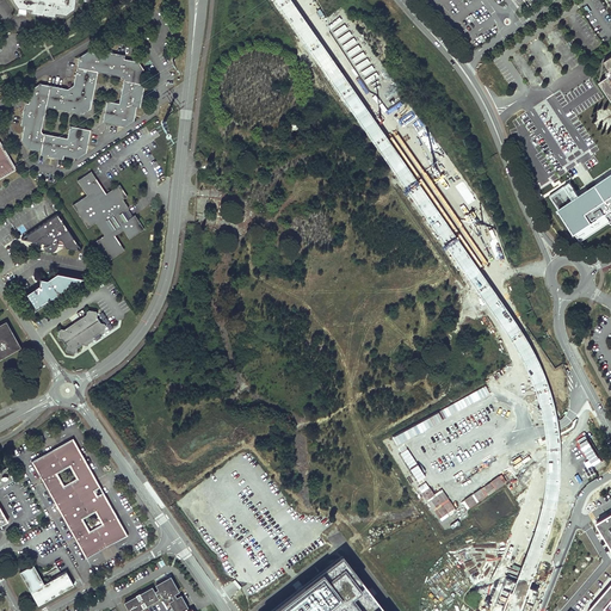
[(12,0),(18,7),(32,10),(32,13),(55,17),(55,13),(67,14),(74,8),(75,0),(12,0)]
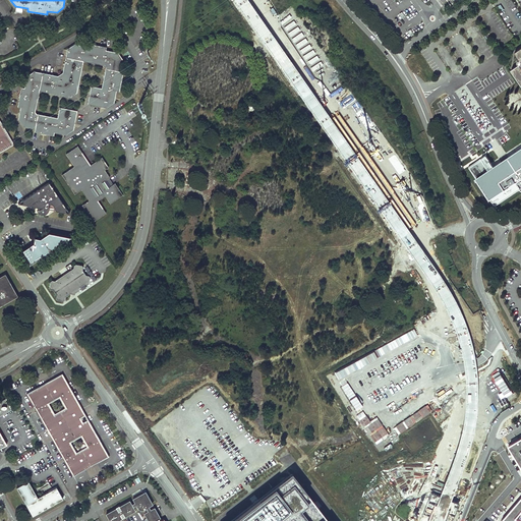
[(497,53),(475,21),(448,40),(469,71),(497,53)]
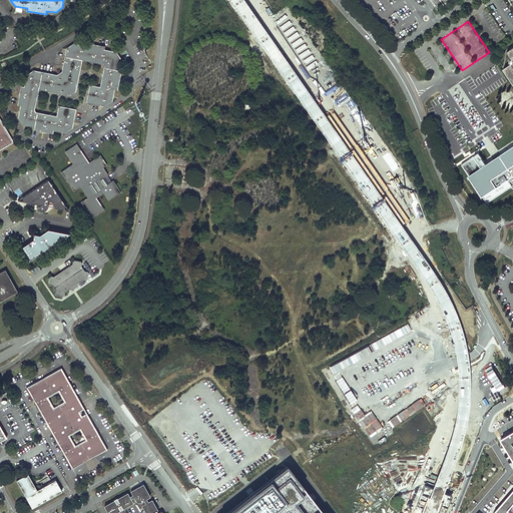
[(72,129),(75,110),(72,109),(58,107),(56,117),(47,115),(35,113),(34,111),(38,89),(63,94),(77,84),(82,60),(103,64),(104,65),(100,86),(90,84),(87,98),(89,102),(105,105),(112,101),(114,89),(117,89),(121,70),(118,70),(121,58),(116,51),(104,49),(105,46),(85,42),(85,45),(73,42),(66,47),(61,70),(57,74),(43,71),(33,69),(26,74),(24,86),(21,85),(17,105),(20,105),(19,108),(17,115),(17,118),(22,125),(34,128),(33,130),(40,132),(43,132),(52,134),(53,131),(64,133),(72,129)]
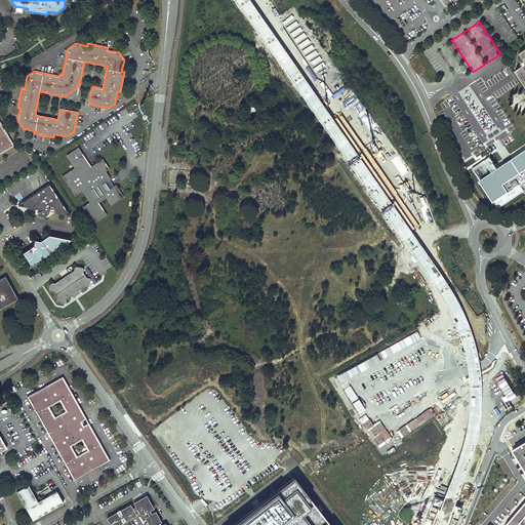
[(524,47),(519,51),(524,61),(523,62),(524,64),(516,69),(524,83),(524,47)]
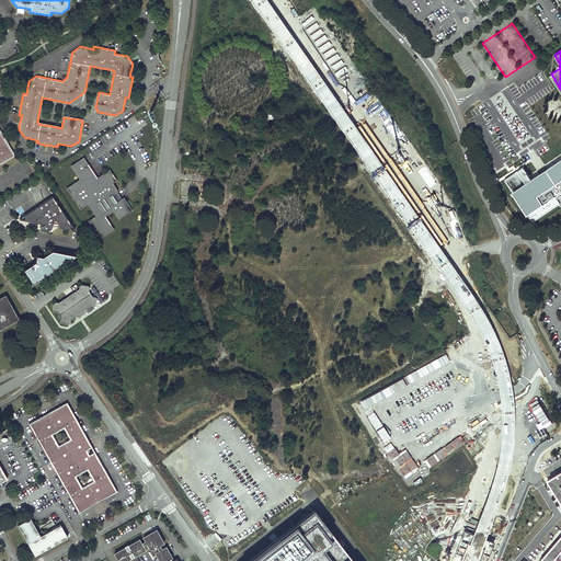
[(83,100),(84,92),(69,103),(77,104),(83,100)]
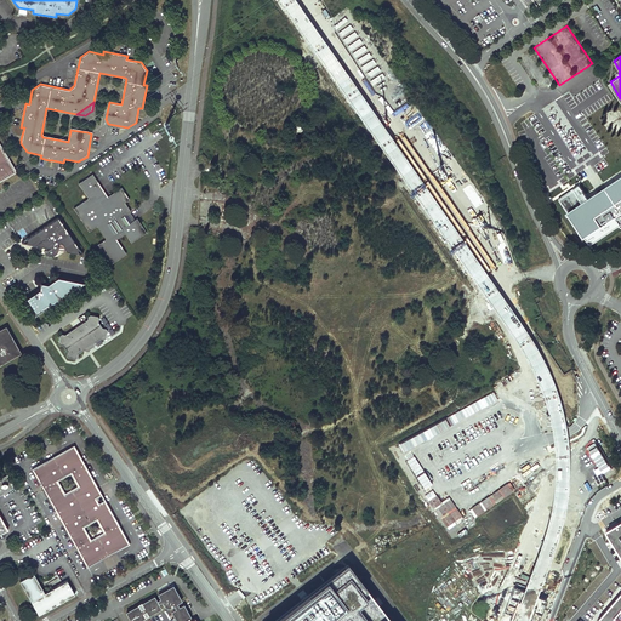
[(0,143),(0,180),(17,171),(0,143)]
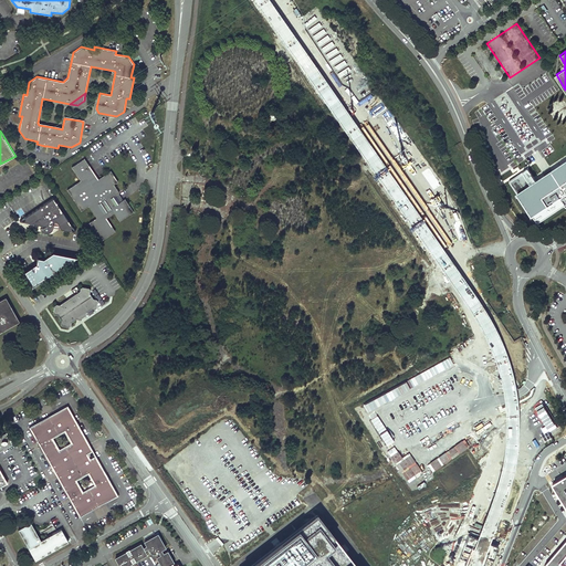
[(115,195),(118,192),(113,184),(117,181),(111,170),(98,179),(84,158),(72,167),(81,180),(67,189),(81,210),(88,206),(96,218),(90,222),(101,240),(115,231),(106,217),(114,212),(119,220),(133,211),(125,198),(123,200),(119,201),(115,195)]
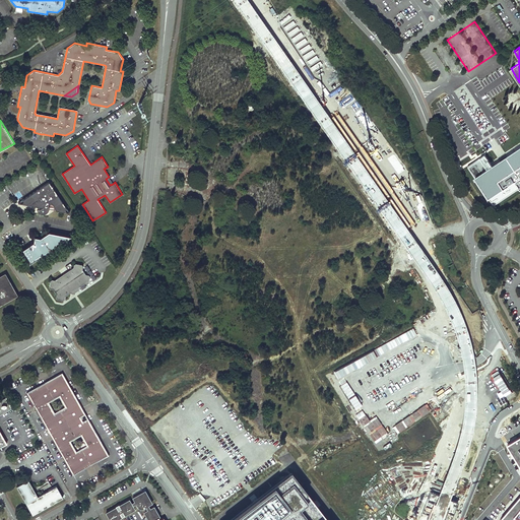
[(485,154),(467,167),(494,205),(519,187),(519,146),(503,158),(493,165),(485,154)]
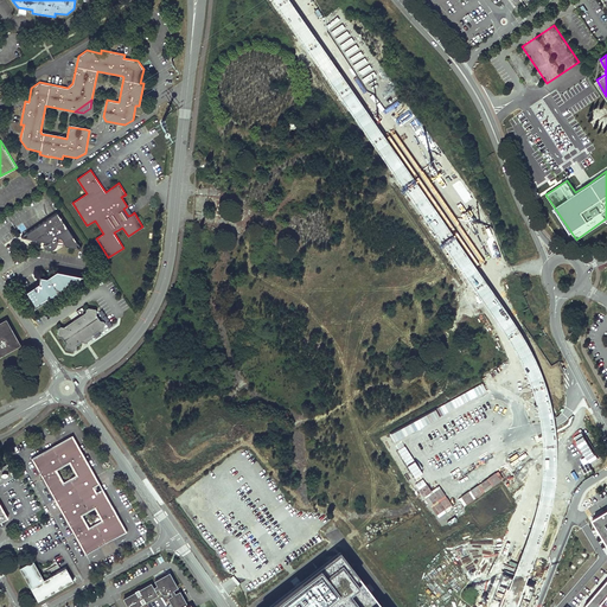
[(204,211),(204,200),(195,199),(193,210),(204,211)]
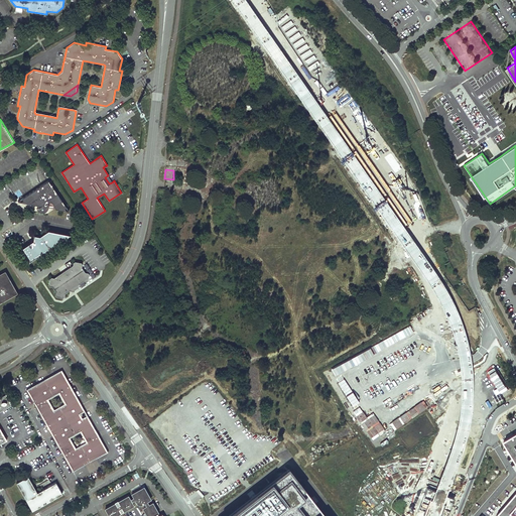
[(51,189),(53,188),(48,180),(40,185),(41,187),(31,194),(20,202),(29,204),(41,206),(36,209),(37,210),(38,211),(40,212),(42,212),(44,211),(45,210),(47,209),(48,207),(66,211),(51,189)]
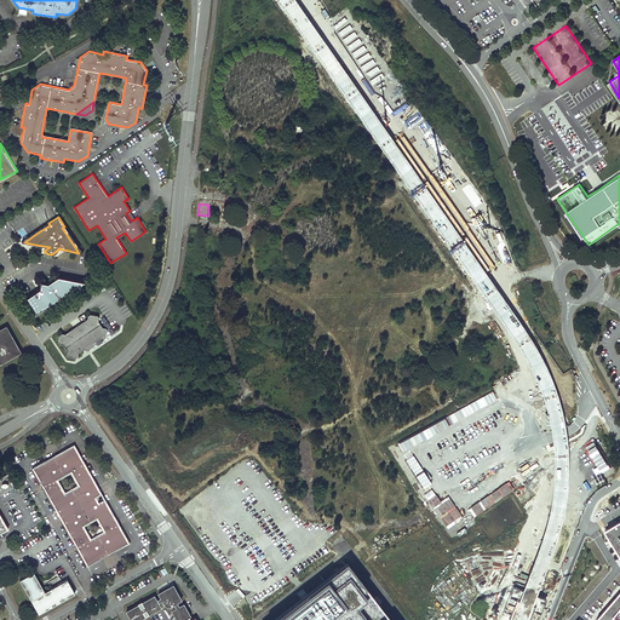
[(50,225),(49,223),(21,241),(24,242),(38,233),(50,225)]
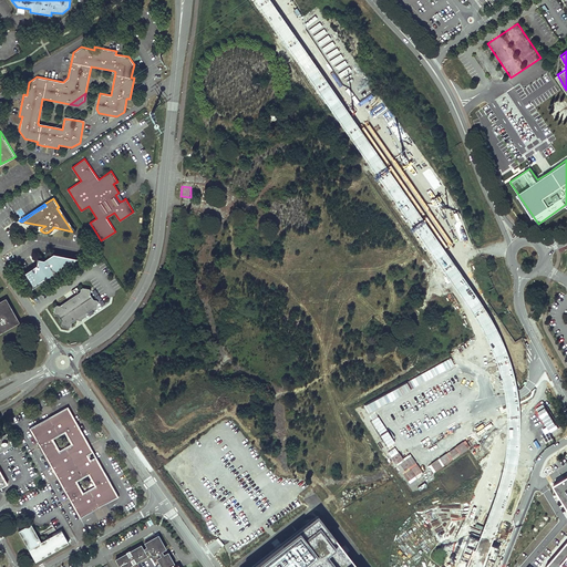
[(75,232),(59,207),(57,208),(72,232),(75,232)]
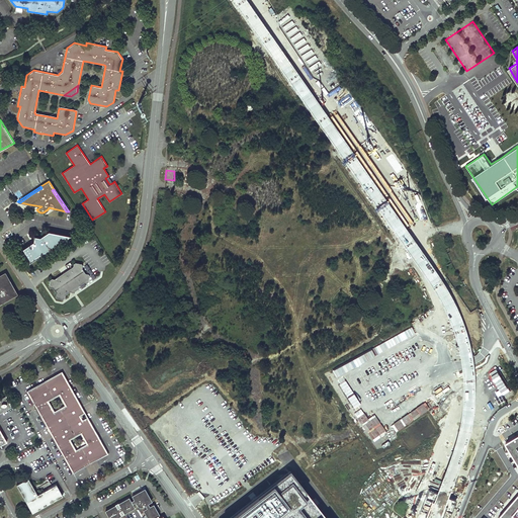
[(31,247),(29,243),(22,248),(29,259),(28,262),(48,250),(70,235),(49,230),(39,236),(34,235),(33,241),(31,247)]
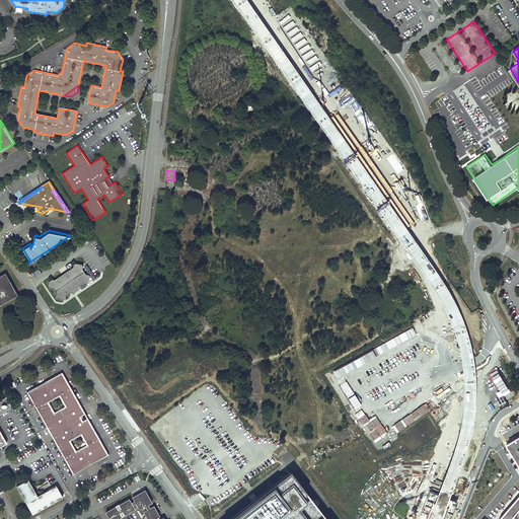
[(65,295),(70,292),(71,288),(77,289),(79,288),(79,285),(83,282),(86,283),(88,281),(89,276),(88,274),(85,273),(82,269),(83,266),(81,264),(75,263),(73,264),(73,266),(63,273),(54,279),(52,278),(50,280),(49,286),(50,288),(53,288),(56,293),(56,296),(57,298),(63,299),(65,298),(65,295)]
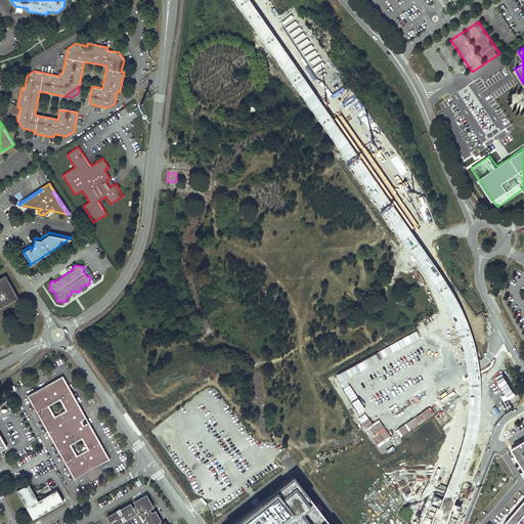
[(5,275),(0,277),(0,306),(17,298),(5,275)]
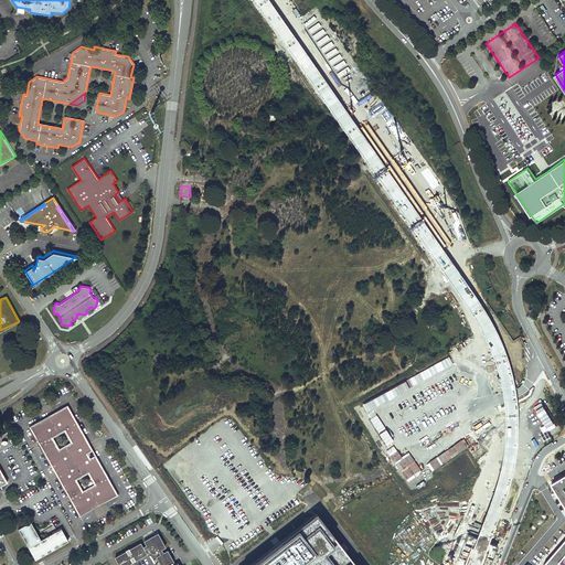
[(67,407),(29,428),(38,445),(68,499),(80,518),(117,497),(75,423),(67,407)]
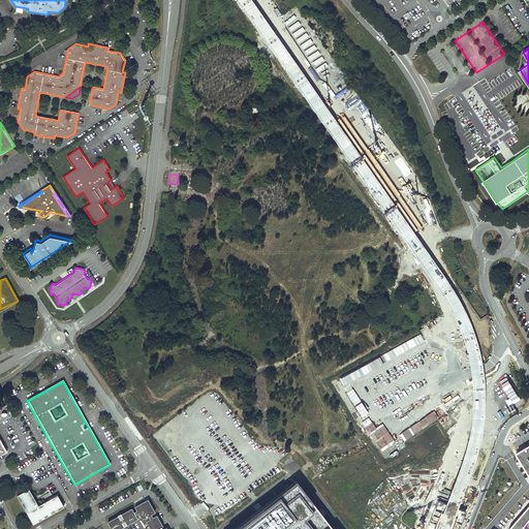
[(0,421),(11,414),(5,403),(0,406),(0,455),(7,452),(0,439),(0,421)]
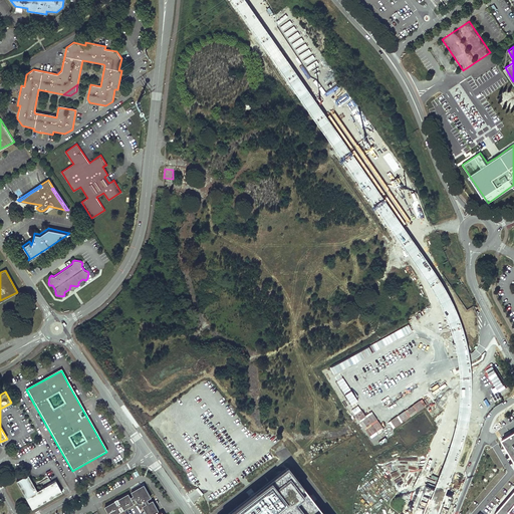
[(495,513),(513,513),(513,429),(502,437),(513,456),(513,487),(493,512),(495,513)]
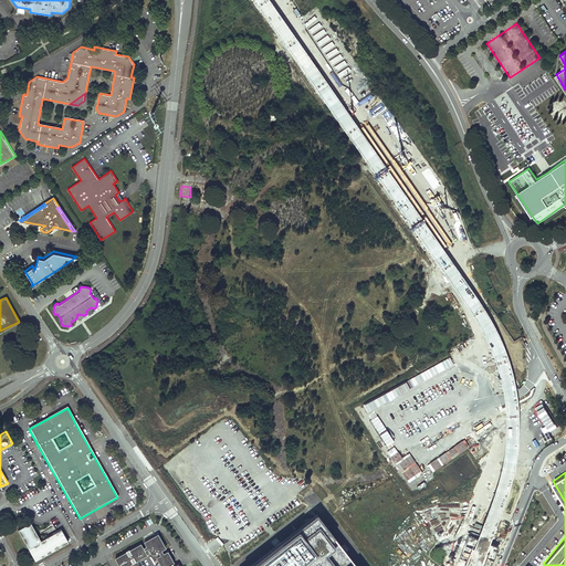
[(201,481),(195,484),(205,504),(211,500),(201,481)]
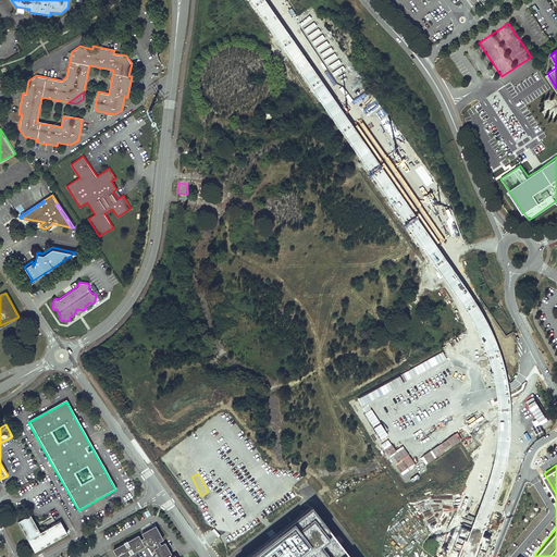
[(351,556),(311,504),(243,556),(351,556)]
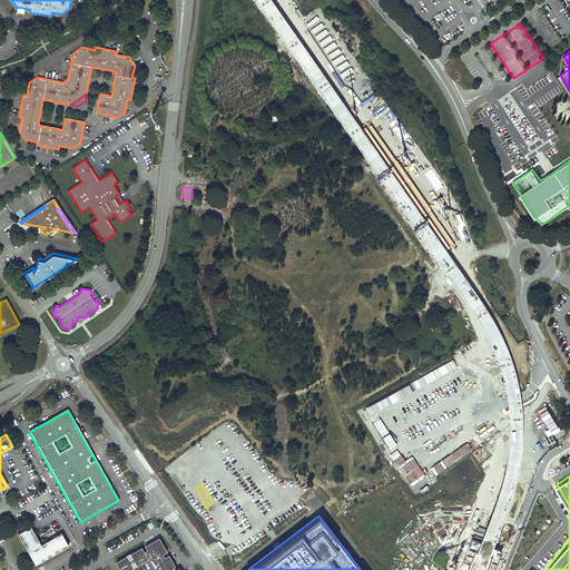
[(30,526),(18,532),(35,563),(68,546),(61,532),(41,543),(30,526)]
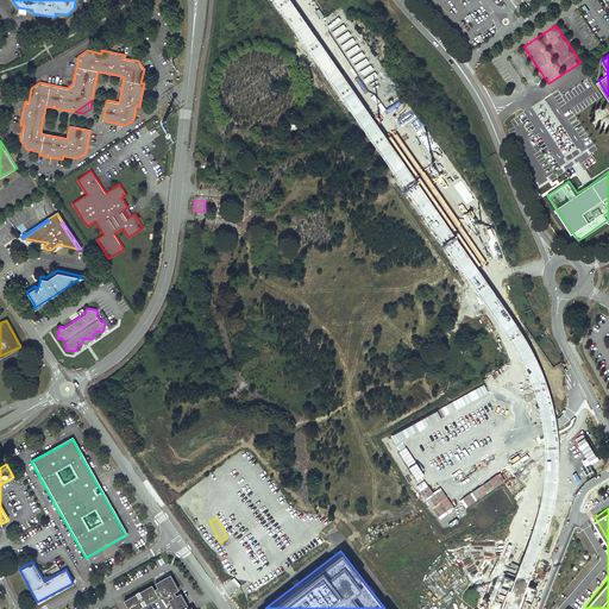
[(125,598),(124,602),(127,608),(136,608),(142,606),(142,604),(140,601),(143,600),(144,602),(148,603),(157,597),(157,595),(156,592),(158,590),(161,594),(168,595),(170,594),(173,597),(169,598),(168,601),(173,608),(189,608),(187,608),(182,608),(186,606),(186,603),(181,594),(179,594),(176,595),(174,591),(177,590),(177,588),(173,579),(170,578),(170,577),(167,576),(167,578),(163,577),(156,582),(155,583),(157,588),(154,589),(152,585),(150,584),(140,590),(139,592),(142,596),(138,597),(137,595),(135,594),(125,598)]
